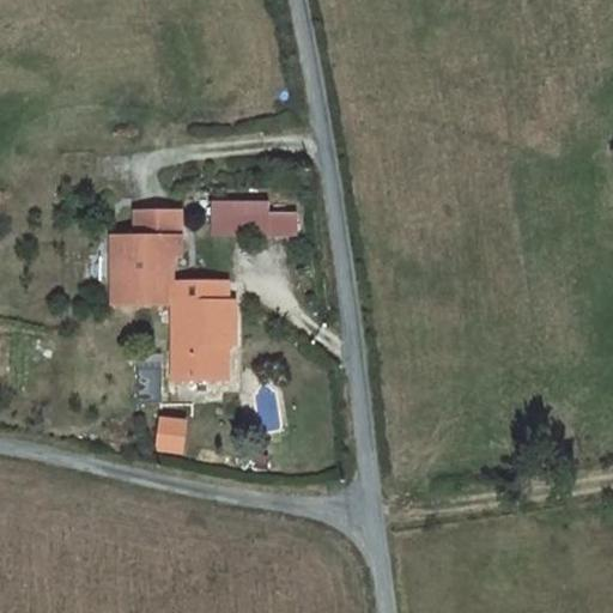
[(287,210),(224,212),(224,230),(289,228),(287,210)]
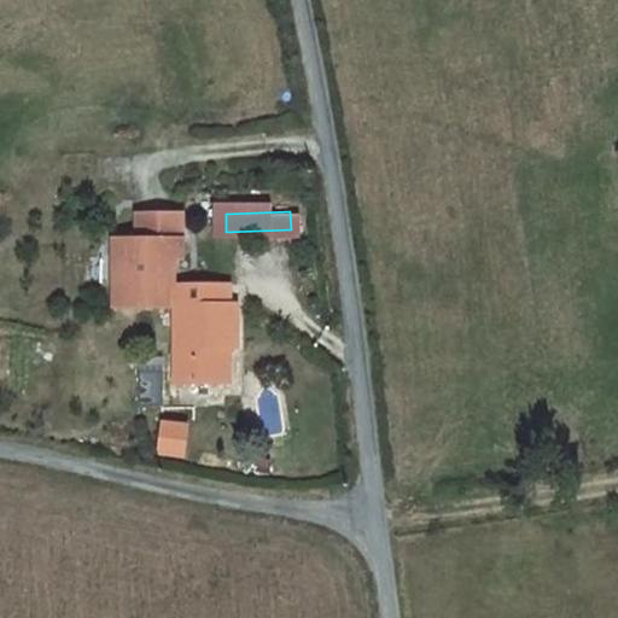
[(110,310),(170,307),(170,284),(174,284),(173,263),(184,263),(181,213),(176,214),(134,214),(136,238),(108,239),(110,310)]
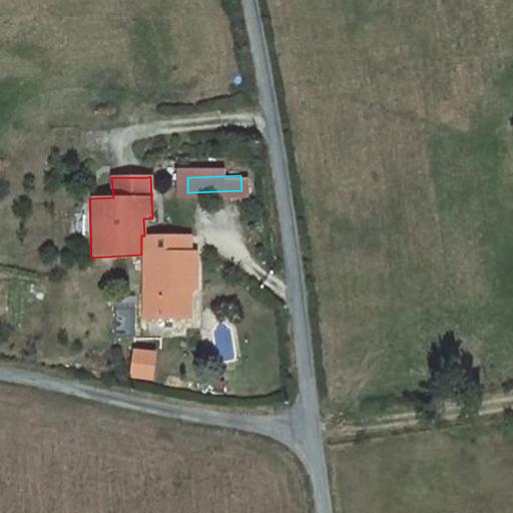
[(149,320),(184,319),(183,289),(194,289),(204,289),(202,250),(192,251),(192,234),(144,235),(141,235),(141,254),(147,255),(149,320)]
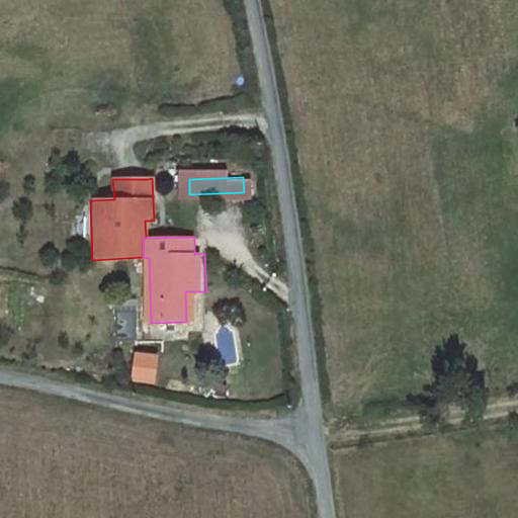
[(196,291),(185,291),(186,322),(197,322),(196,291)]
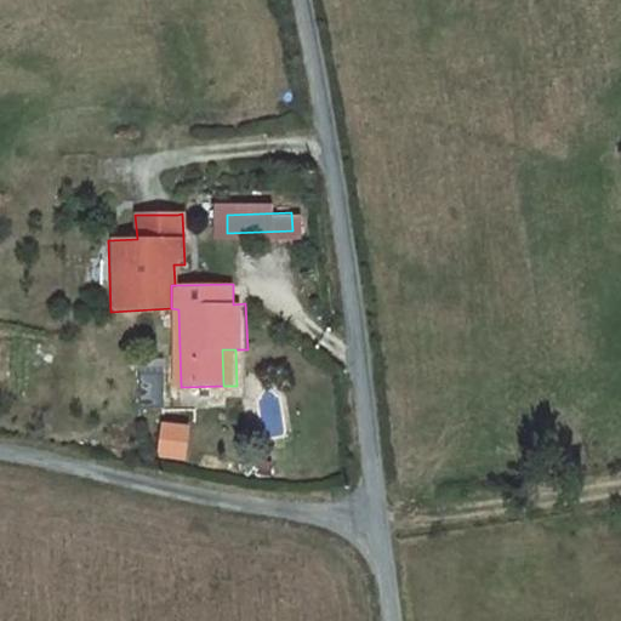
[(189,420),(161,419),(158,455),(186,457),(189,420)]
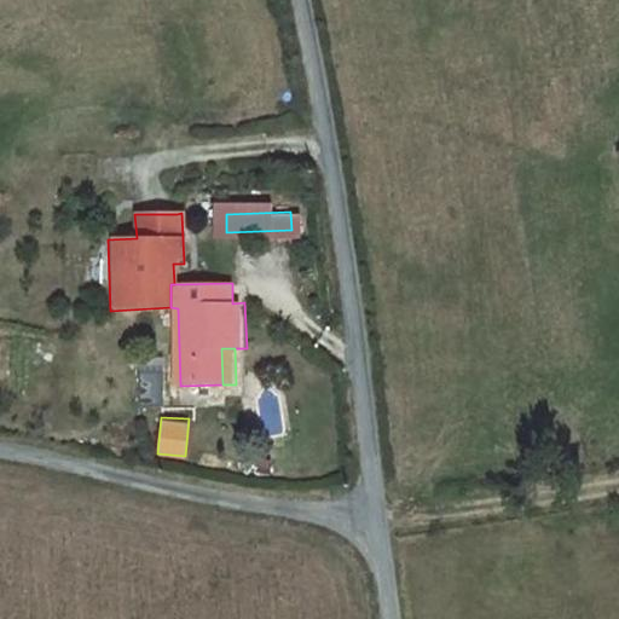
[(264,432),(250,432),(249,444),(261,444),(264,432)]
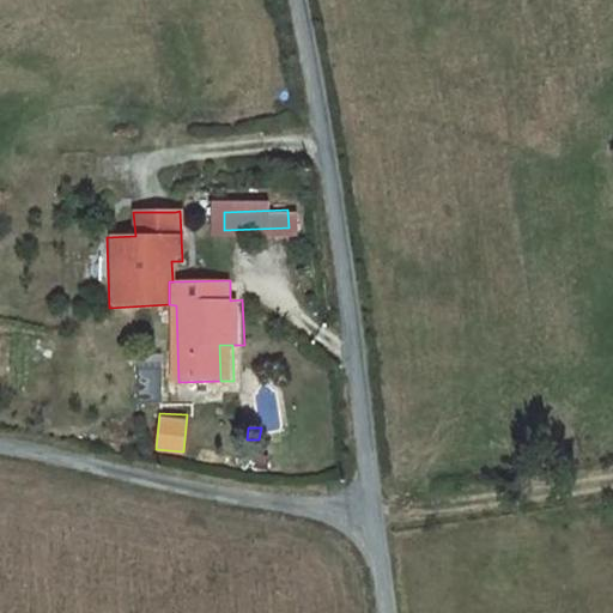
All buildings are outlined.
